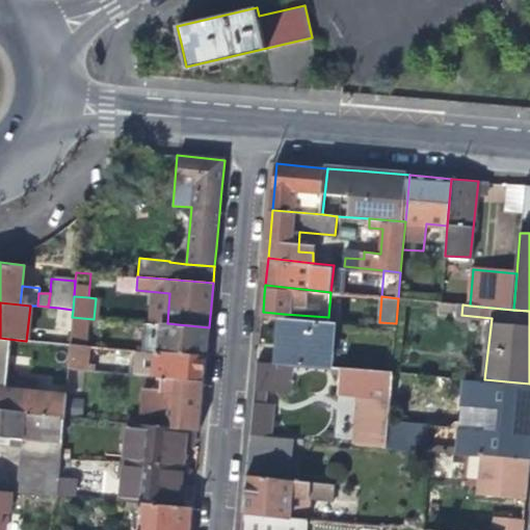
[(56,329),(71,332),(72,317),(73,310),(58,308),(56,329)]
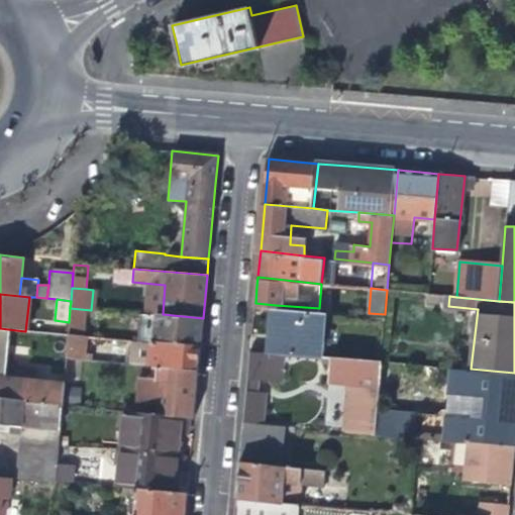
[(273,328),(271,348),(289,350),(327,354),(329,333),(320,331),(321,309),(319,308),(276,305),(273,328)]
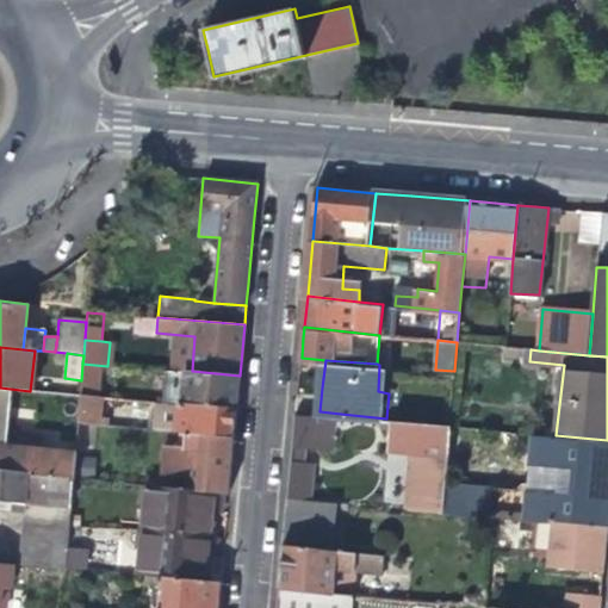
[(107,374),(107,366),(82,364),(81,380),(80,395),(97,396),(99,373),(107,374)]
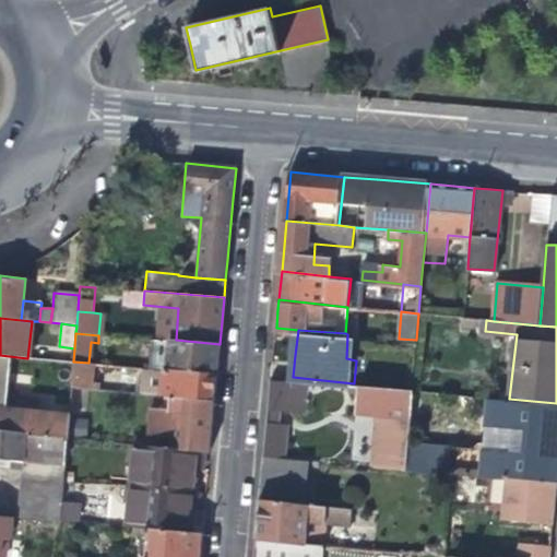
[(152,338),(150,367),(217,374),(218,359),(220,344),(176,340),(152,338)]
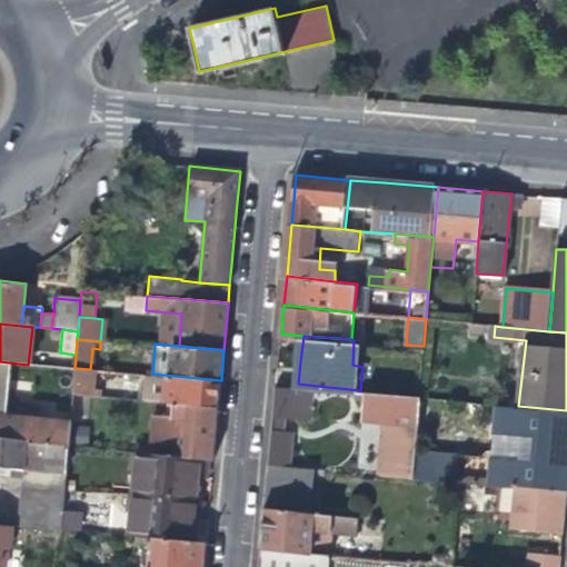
[(102,370),(90,369),(75,368),(71,394),(100,396),(102,370)]
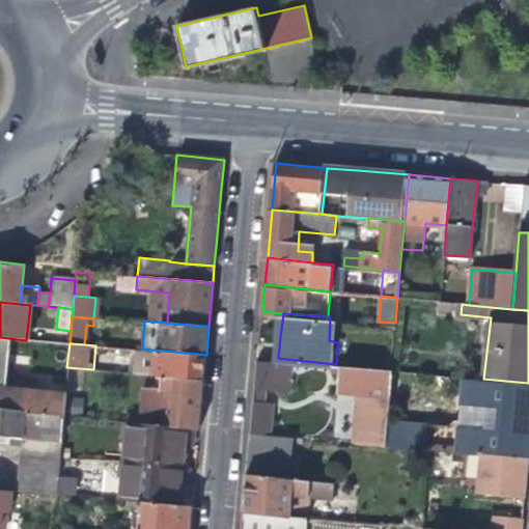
[(132,372),(162,376),(203,379),(205,366),(206,355),(142,349),(135,349),(132,372)]
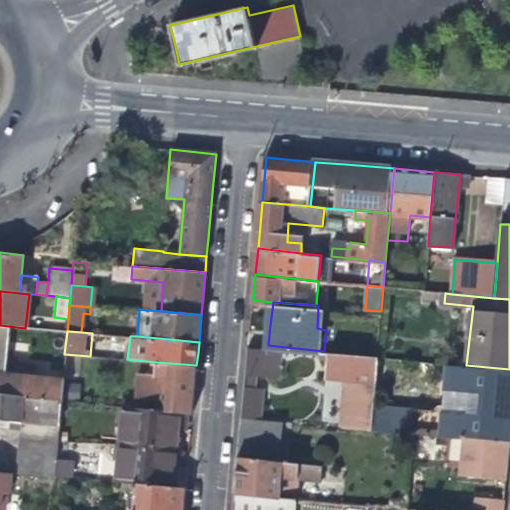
[(283,375),(286,347),(268,345),(248,343),(247,357),(246,371),(283,375)]
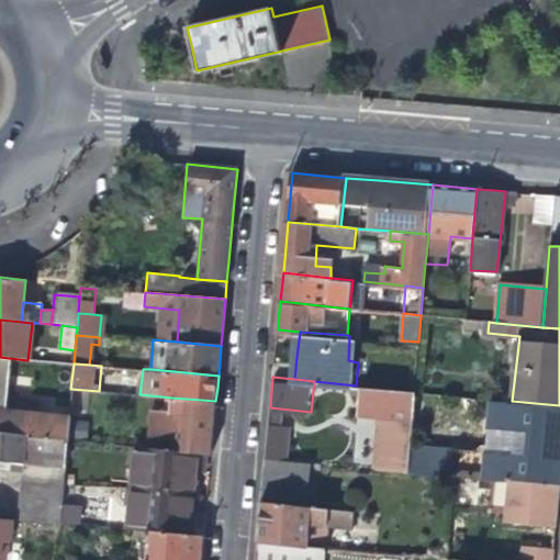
[(374,468),(406,471),(409,445),(414,391),(371,387),(369,402),(379,403),(374,468)]
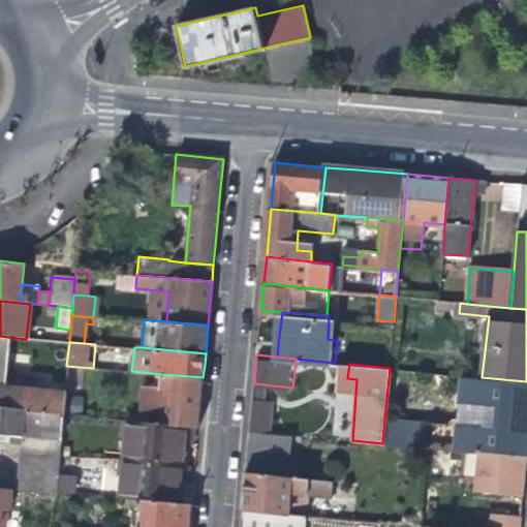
[(158,412),(157,423),(194,426),(198,427),(200,402),(203,377),(161,374),(160,386),(177,388),(175,413),(158,412)]
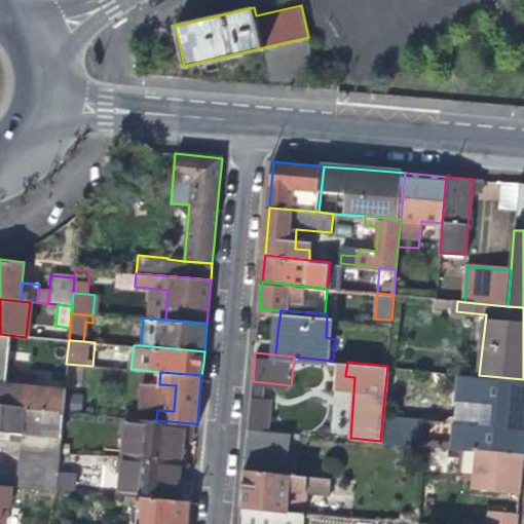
[(458,373),(453,422),(451,447),(475,450),(523,454),(523,379),(479,375),(458,373)]
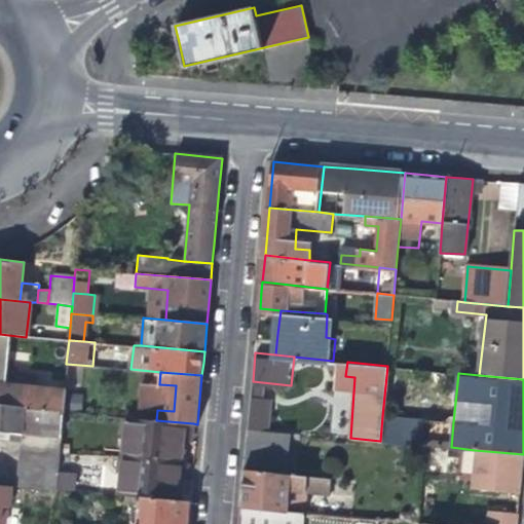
[(0,382),(0,405),(63,411),(65,389),(32,385),(33,376),(28,375),(22,375),(21,385),(0,382)]
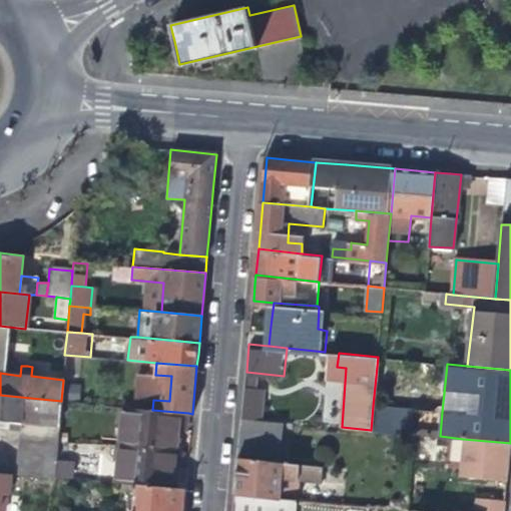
[(155,375),(153,400),(169,401),(171,376),(155,375)]
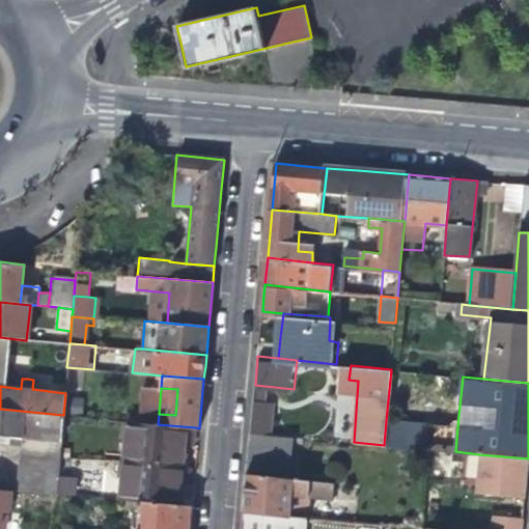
[(254,395),(250,433),(279,436),(283,398),(254,395)]
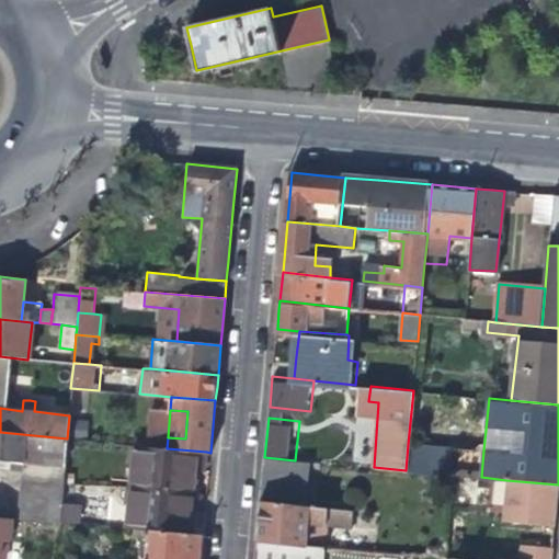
[(0,468),(23,471),(63,475),(67,438),(0,432),(0,468)]
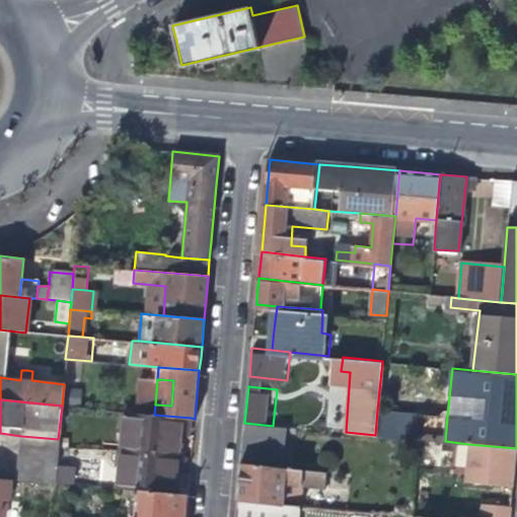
[(447,417),(377,411),(375,435),(445,441),(447,417)]
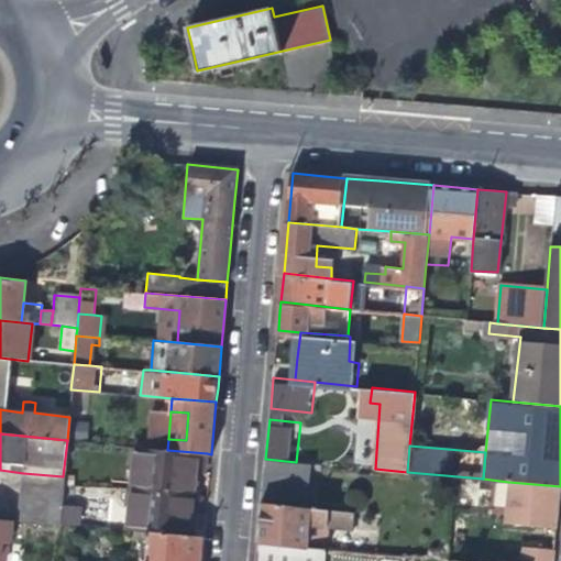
[(205,471),(207,453),(167,450),(133,447),(131,468),(134,469),(132,491),(194,496),(196,481),(197,470),(205,471)]
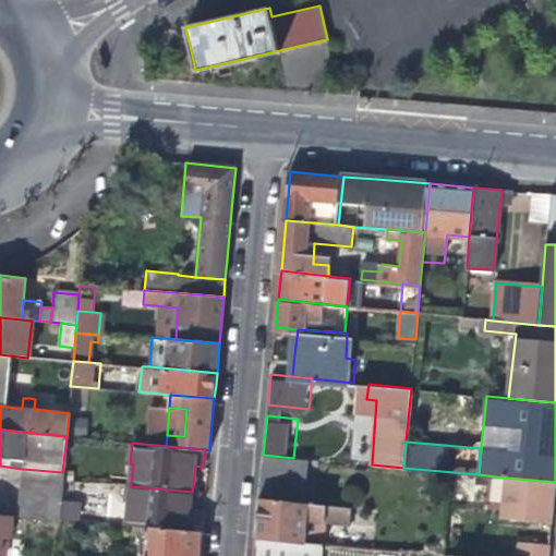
[(307,459),(293,458),(263,455),(255,539),(324,544),(327,522),(348,524),(350,506),(303,500),(307,459)]
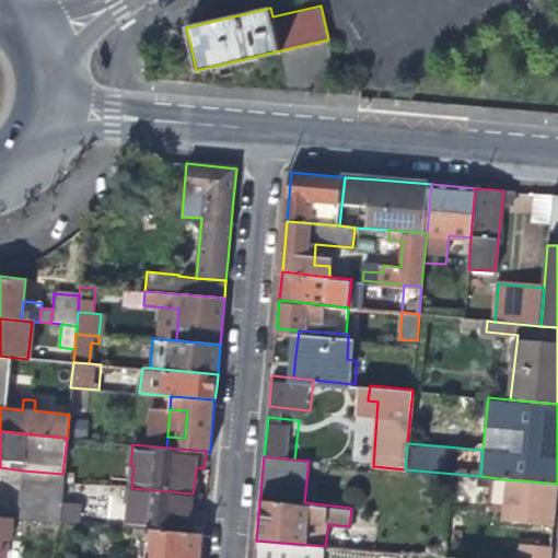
[(58,521),(62,474),(23,471),(18,518),(58,521)]
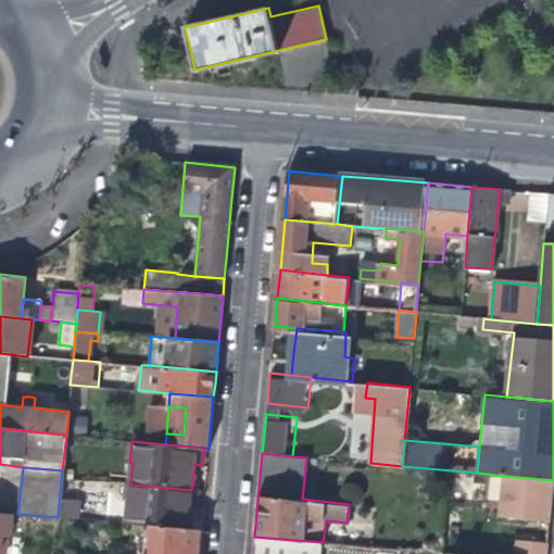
[(551,502),(553,480),(502,476),(498,517),(549,524),(551,502)]
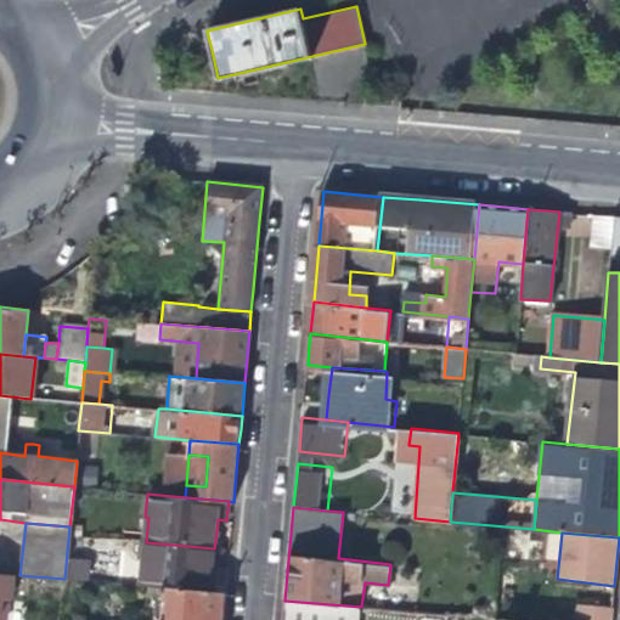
[(224,548),(214,548),(146,542),(142,541),(141,563),(144,564),(142,586),(146,587),(210,592),(212,575),(212,569),(223,570),(224,548)]
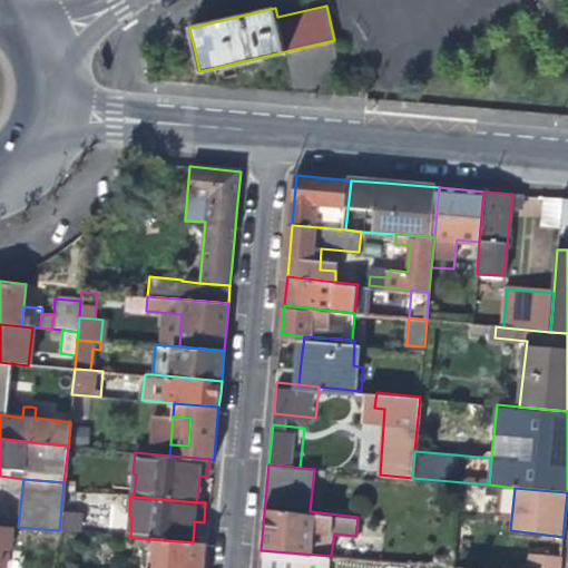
[(0,525),(0,561),(3,562),(5,547),(11,548),(12,526),(0,525)]
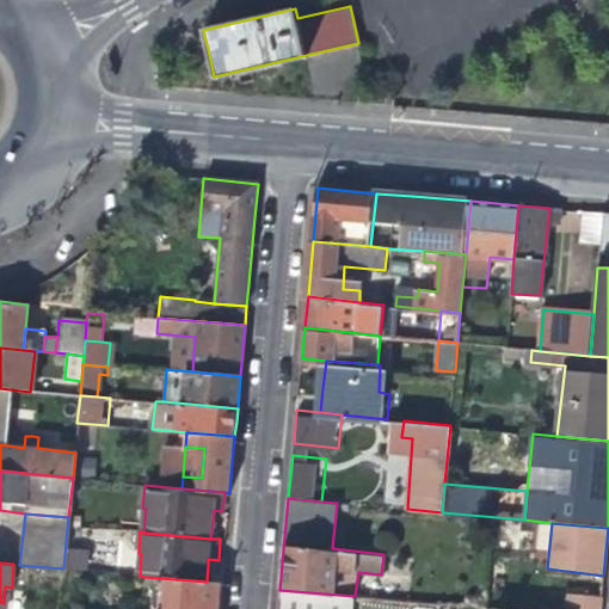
[(158,608),(217,608),(219,603),(220,583),(207,582),(143,577),(142,583),(160,585),(158,608)]
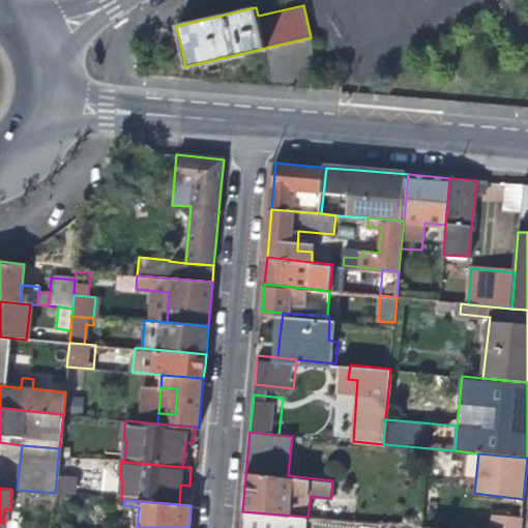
[(306,527),(308,517),(242,511),(240,527),(306,527)]
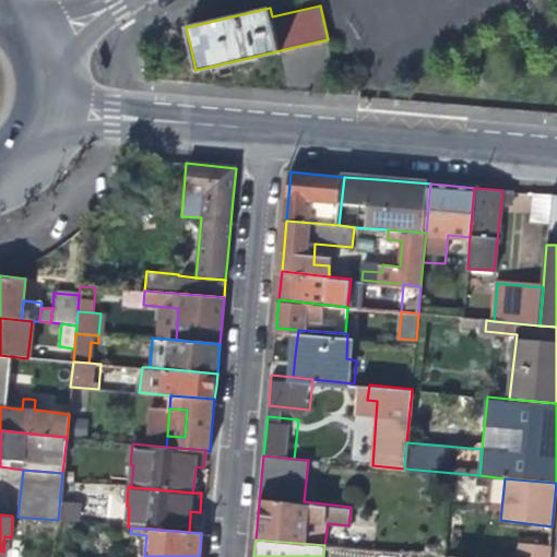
[(519,541),(518,556),(550,556),(552,542),(519,541)]
